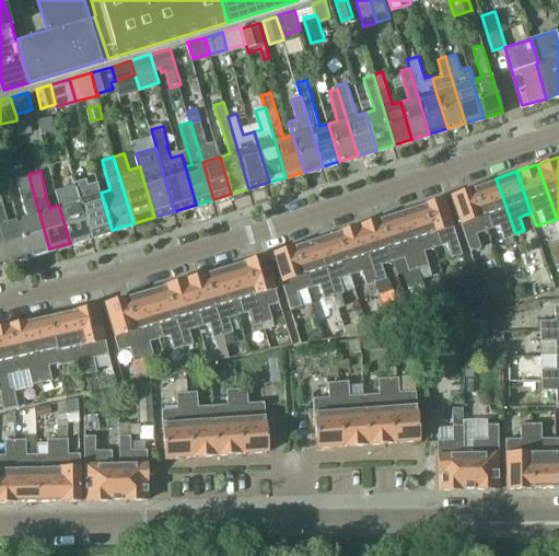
[(68,203),(58,205),(60,210),(70,243),(91,236),(76,186),(76,183),(74,178),(76,178),(74,173),(60,177),(68,203)]
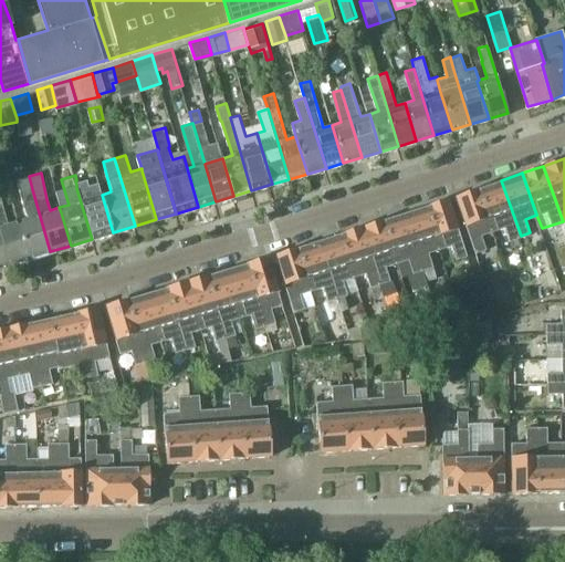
[(28,258),(50,251),(32,189),(29,176),(18,179),(23,208),(27,217),(17,220),(28,258)]
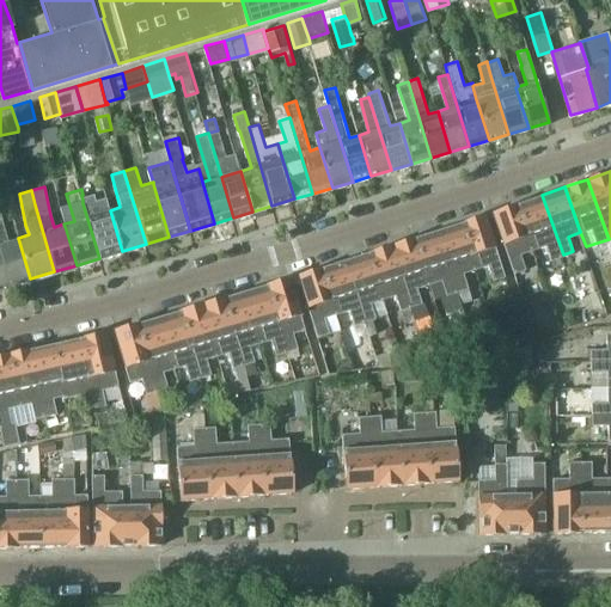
[(99,258),(122,251),(110,210),(99,213),(93,192),(83,195),(81,195),(83,200),(83,203),(99,258)]
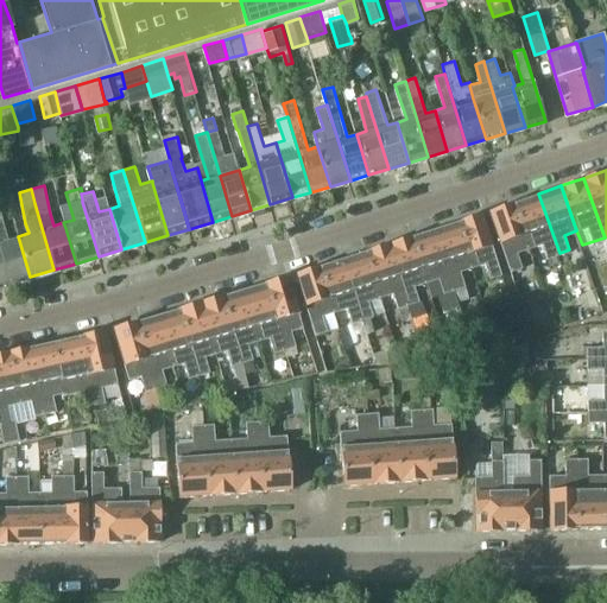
[(516,202),(531,246),(543,242),(549,256),(560,253),(538,194),(516,202)]
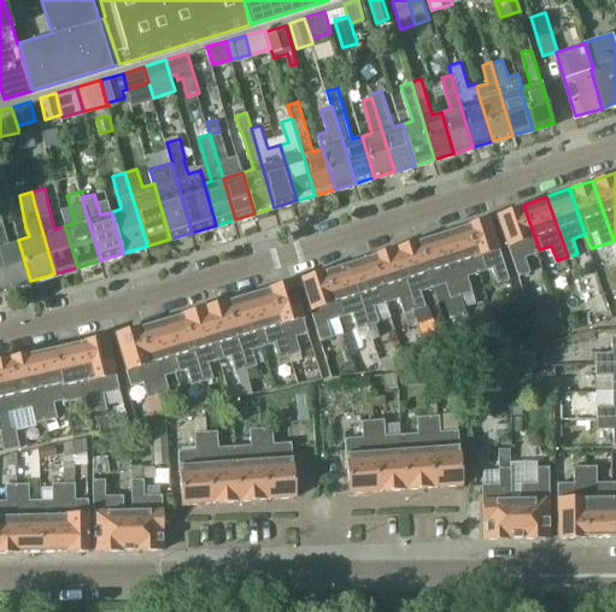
[(539,249),(523,205),(498,213),(518,274),(532,269),(527,254),(539,249)]
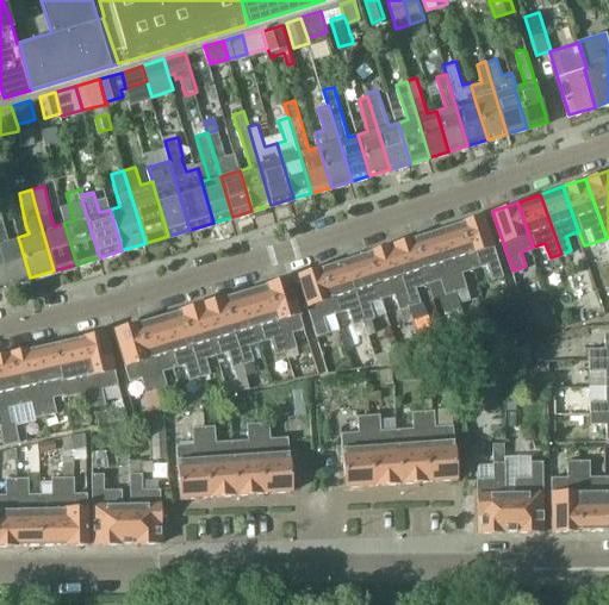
[(0,257),(7,285),(30,278),(18,237),(10,239),(5,224),(0,209),(0,207),(0,257)]
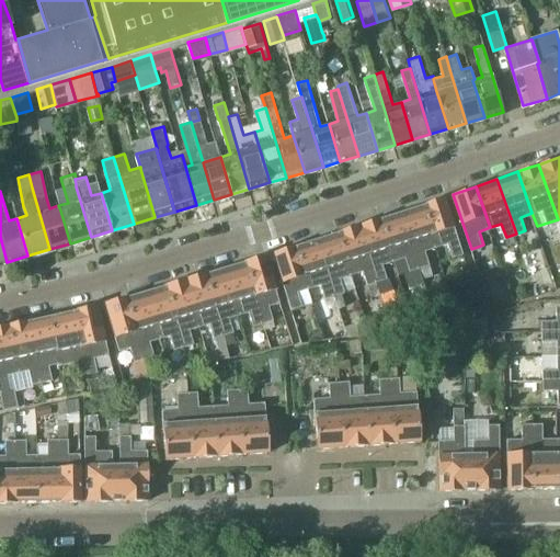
[(464,252),(445,196),(424,204),(437,245),(448,240),(454,256),(464,252)]
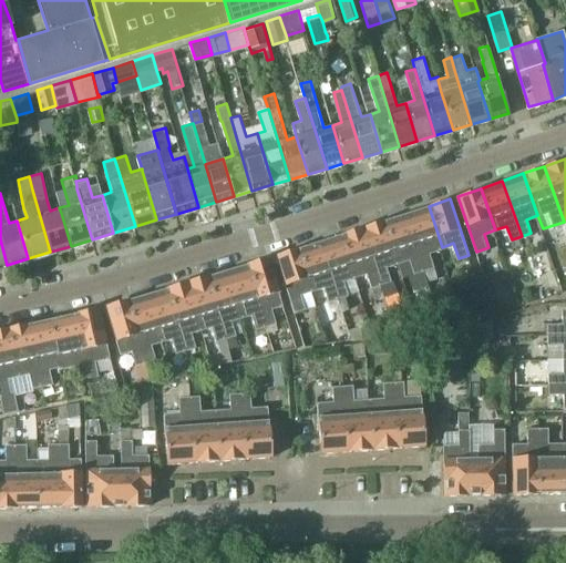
[(407,213),(425,268),(434,265),(430,251),(442,247),(429,206),(407,213)]
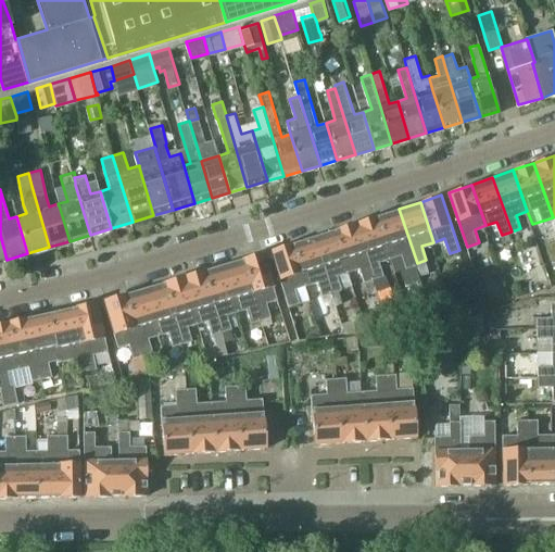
[(378,215),(391,255),(402,252),(407,266),(417,263),(399,209),(378,215)]
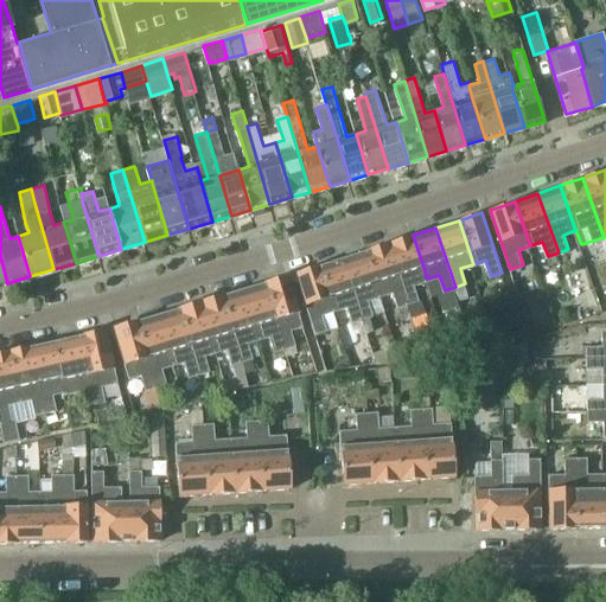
[(390,242),(409,302),(420,299),(415,283),(427,279),(413,235),(390,242)]
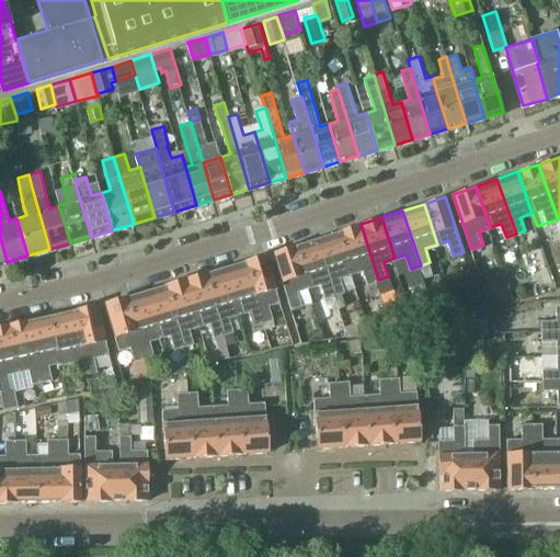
[(339,231),(352,272),(363,269),(368,283),(378,280),(361,224),(339,231)]
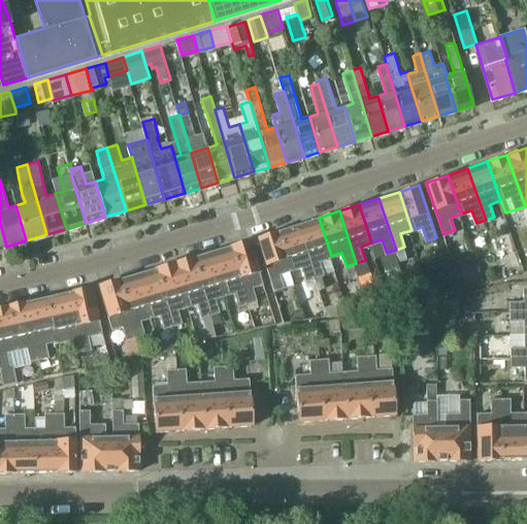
[(299,224),(316,276),(325,273),(321,259),(331,256),(319,218),(299,224)]
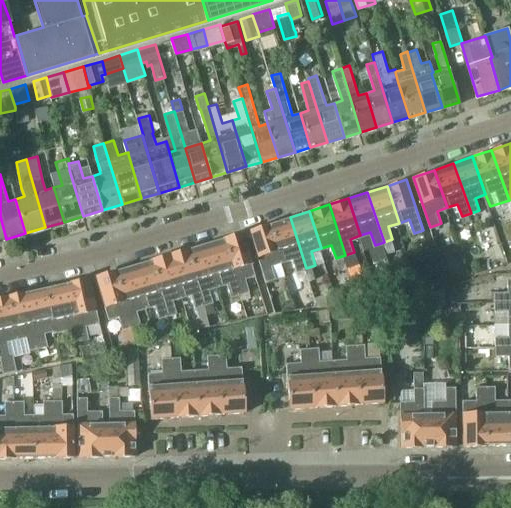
[(270,223),(282,261),(293,257),(297,270),(306,268),(290,217),(270,223)]
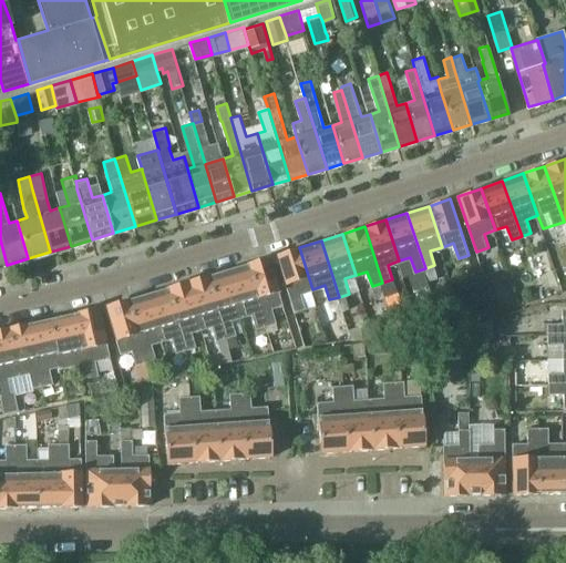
[(299,247),(276,255),(295,311),(306,307),(301,293),(312,289),(299,247)]
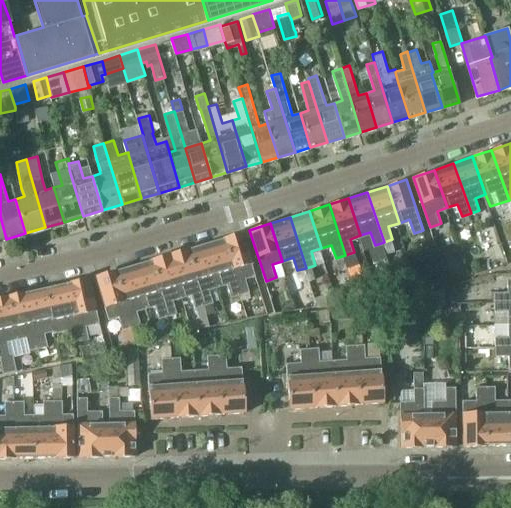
[(224,238),(241,292),(249,290),(250,290),(246,277),(256,274),(243,232),(224,238)]
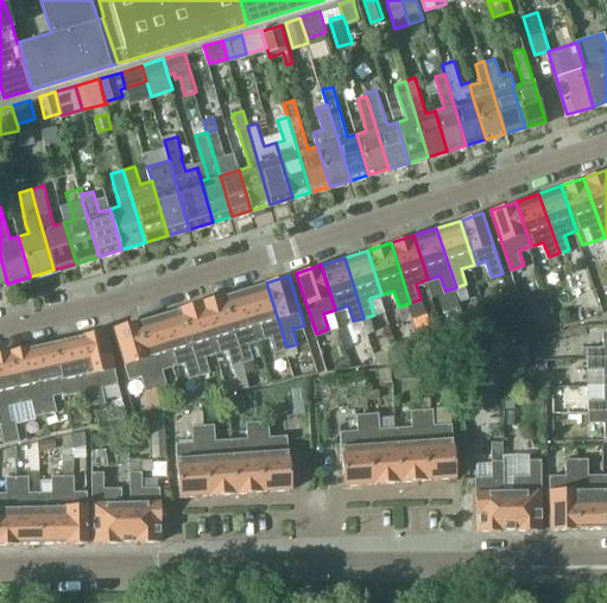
[(245,289),(260,338),(271,335),(276,350),(286,347),(266,283),(245,289)]
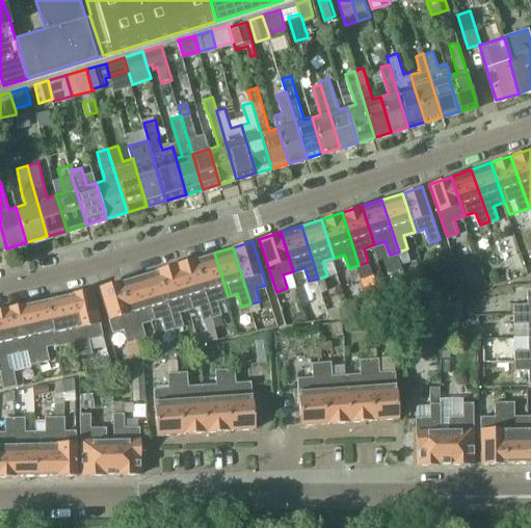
[(196,258),(213,315),(222,312),(218,299),(228,296),(214,253),(196,258)]
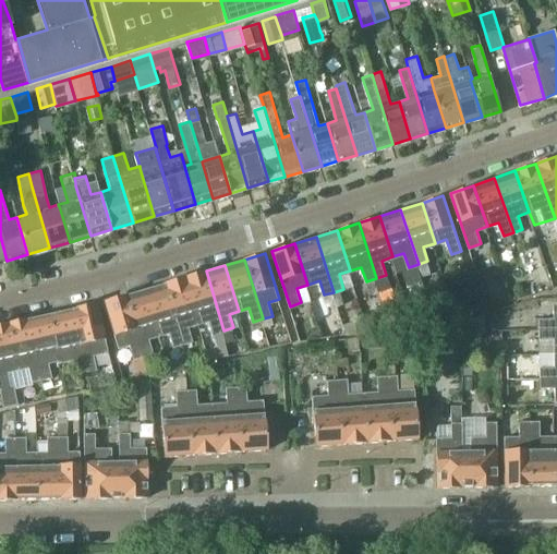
[(185,277),(200,323),(209,320),(214,334),(223,330),(206,271),(185,277)]
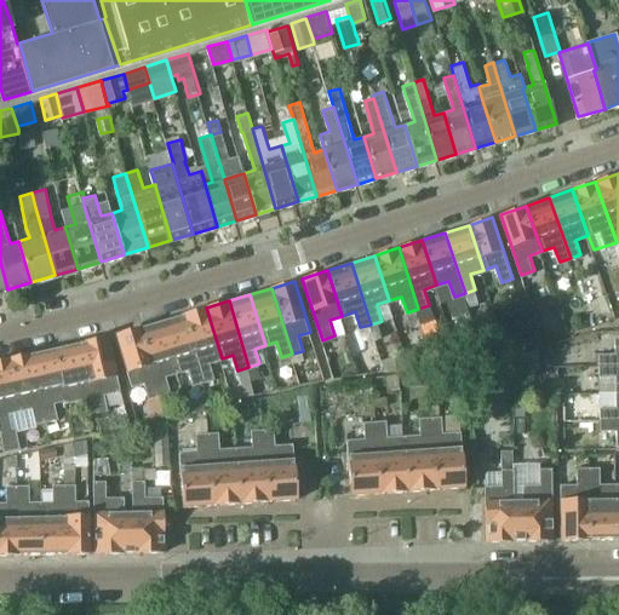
[(184,314),(204,380),(215,377),(211,362),(222,358),(206,308),(184,314)]
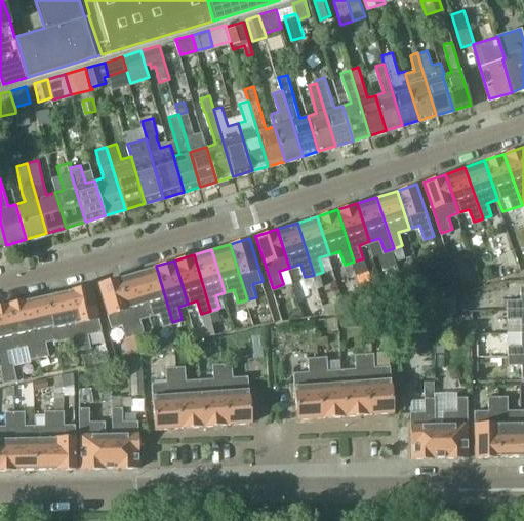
[(137,272),(151,315),(160,312),(164,325),(172,322),(156,266),(137,272)]
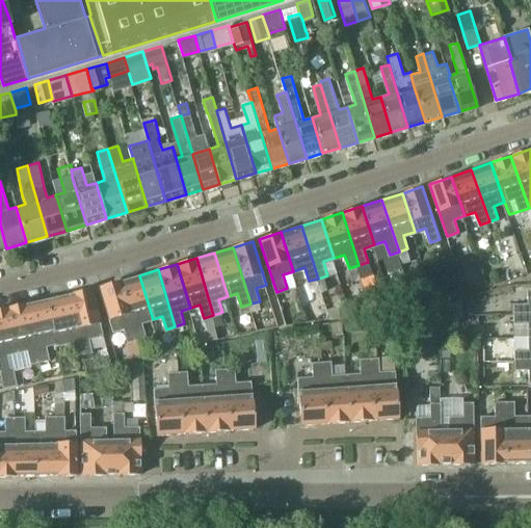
[(121,281),(137,338),(147,335),(143,321),(153,319),(139,275),(121,281)]
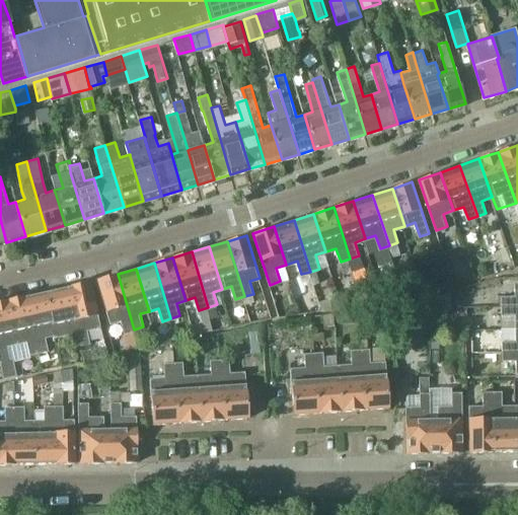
[(125,333),(134,329),(118,274),(98,280),(111,322),(122,319),(125,333)]
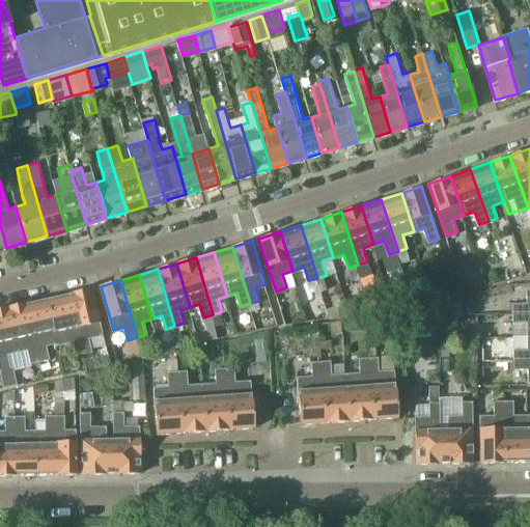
[(513,302),(513,311),(529,310),(529,286),(528,286),(528,301),(513,302)]
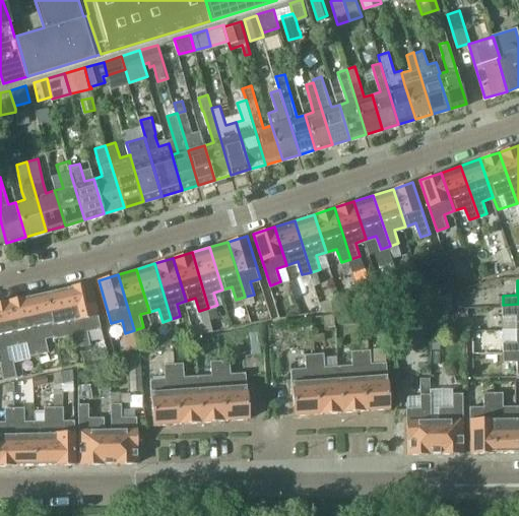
[(101,327),(90,281),(69,286),(82,344),(91,342),(88,329),(101,327)]
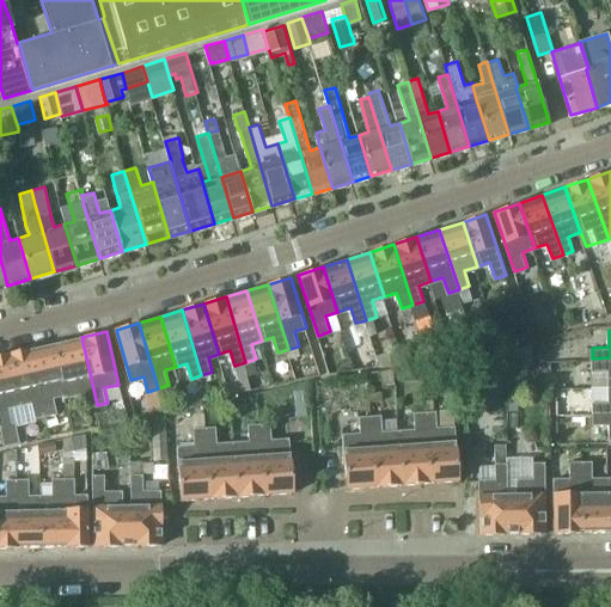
[(54,343),(65,393),(66,397),(81,393),(85,408),(97,405),(81,337),(54,343)]
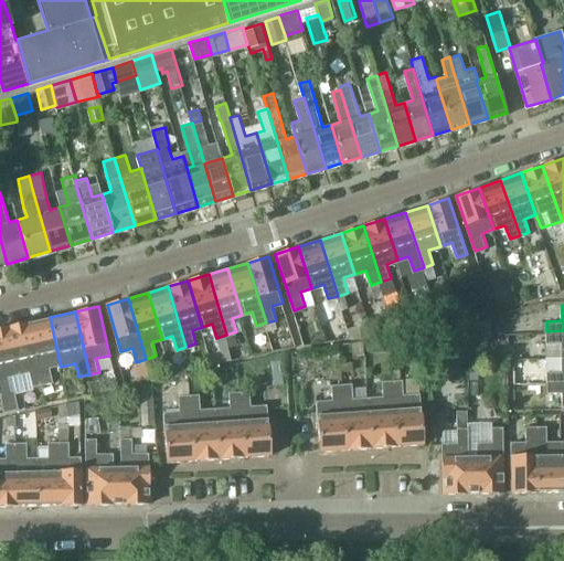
[(53,381),(50,367),(60,363),(50,317),(29,323),(31,332),(34,332),(39,353),(36,355),(43,383),(53,381)]
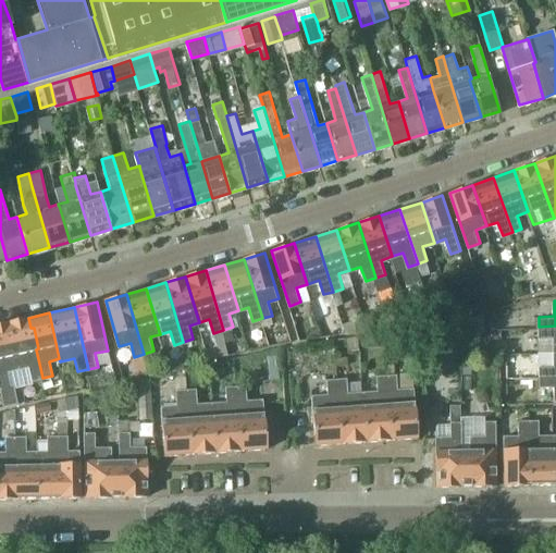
[(271,316),(262,318),(264,324),(273,322),(271,316)]
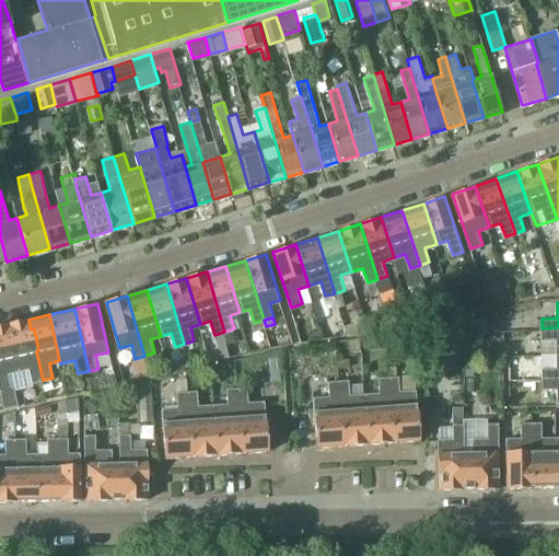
[(9,324),(20,370),(30,367),(33,382),(43,380),(36,351),(38,350),(34,329),(31,329),(28,320),(9,324)]
